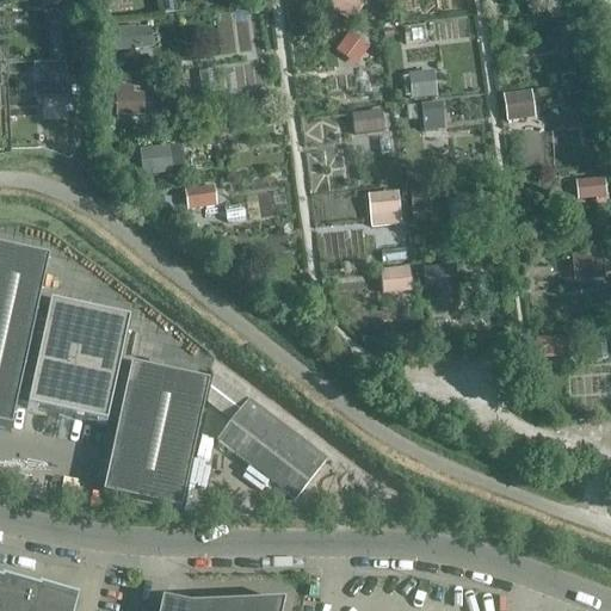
[(332,0),(328,7),(355,23),(368,0),(332,0)]
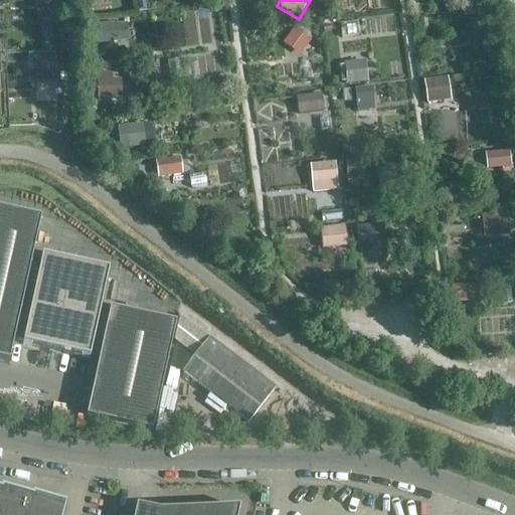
[(45,37),(63,38),(64,13),(46,12),(45,37)]
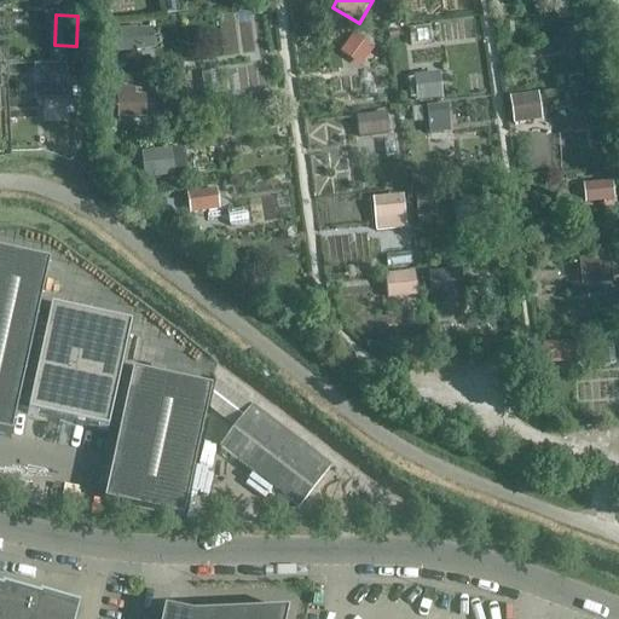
[(127,53),(157,46),(152,27),(122,33),(127,53)]
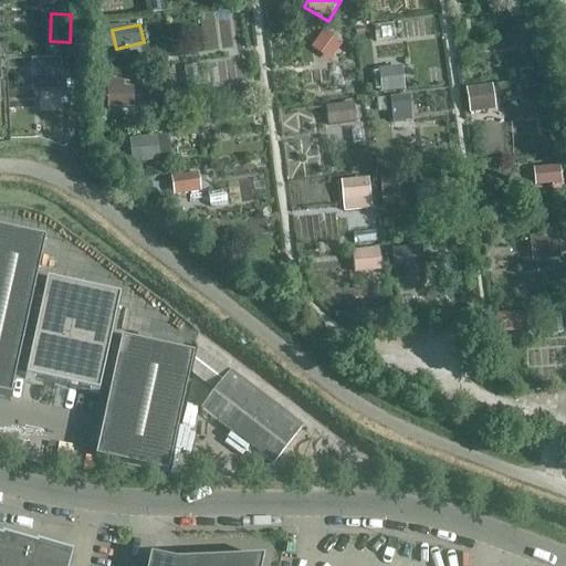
[(329,60),(344,43),(326,29),(312,45),(329,60)]
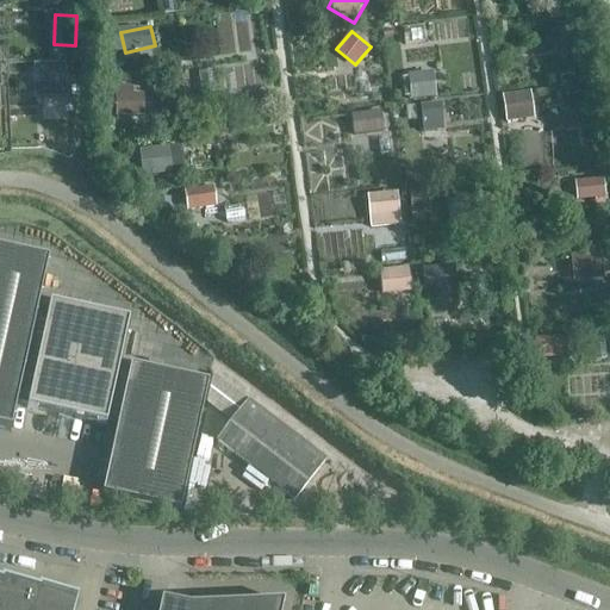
[(68,95),(67,62),(37,62),(38,95),(68,95)]
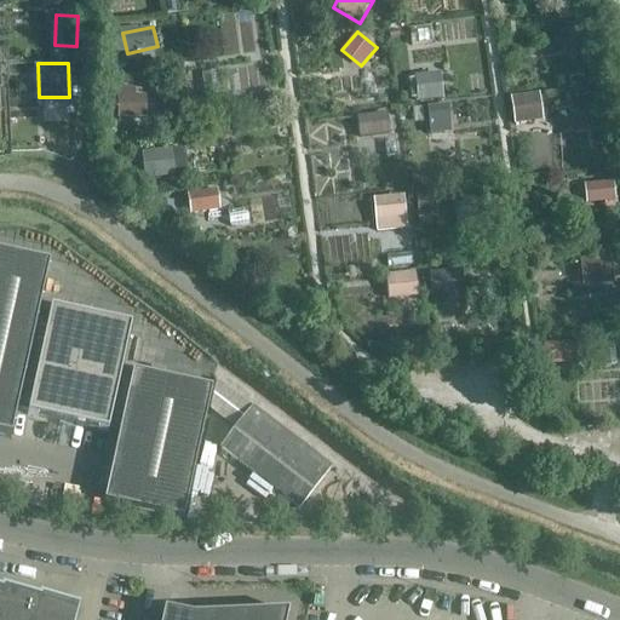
[(445,74),(411,73),(409,97),(443,99),(445,74)]
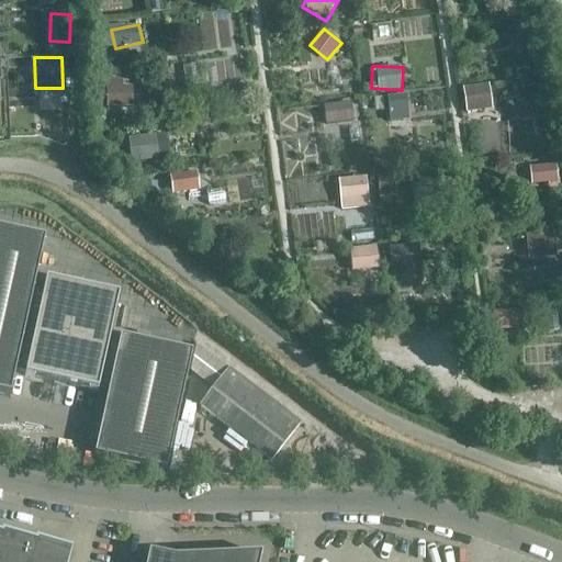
[(467,111),(493,109),(491,83),(464,86),(467,111)]
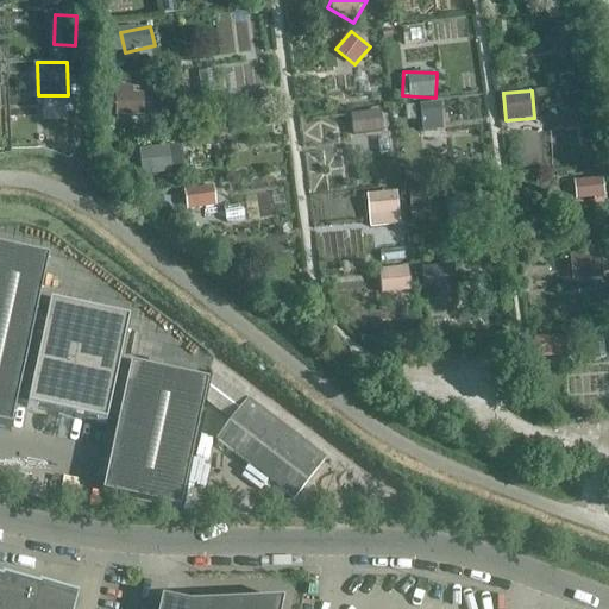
[(422,124),(443,124),(444,104),(408,102),(407,119),(422,119),(422,124)]
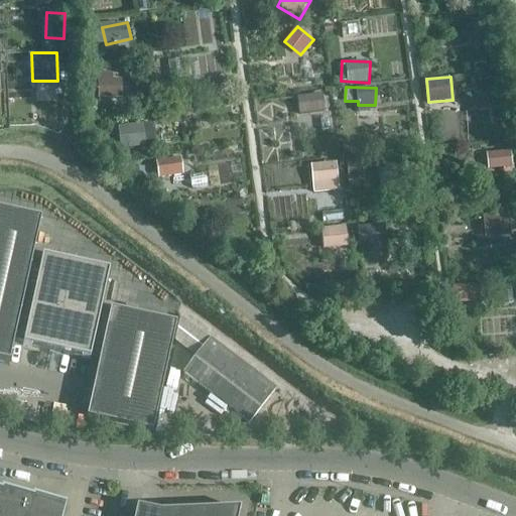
[(296,96),(299,114),(326,110),(324,92),(296,96)]
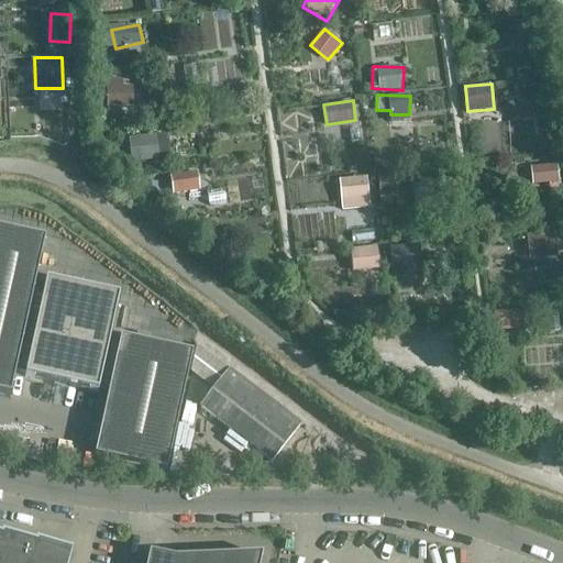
[(172,156),(168,131),(133,136),(138,161),(172,156)]
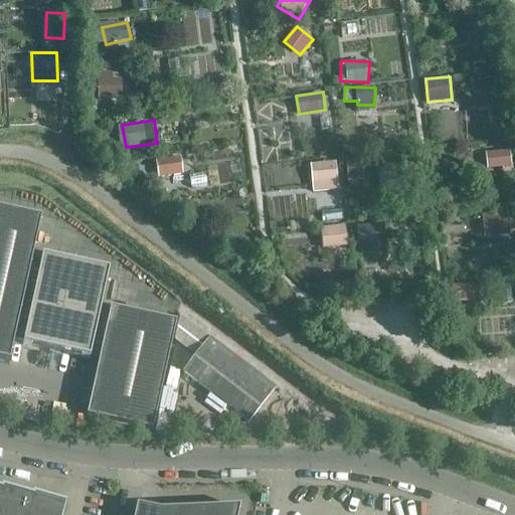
[(182,157),(158,158),(159,175),(183,174),(182,157)]
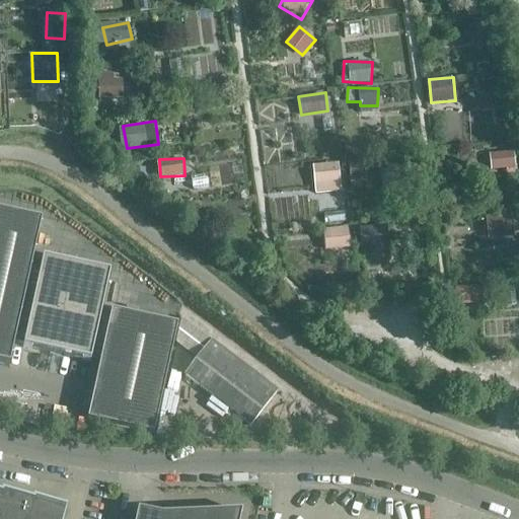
[(342,163),(315,163),(316,193),(343,192),(342,163)]
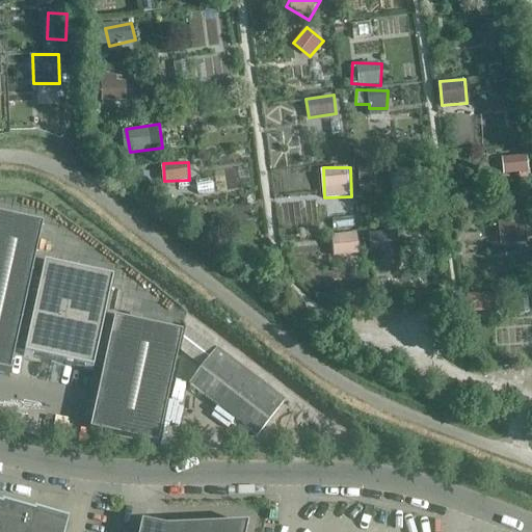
[(0,219),(0,374),(9,377),(15,352),(30,281),(42,229),(0,219)]
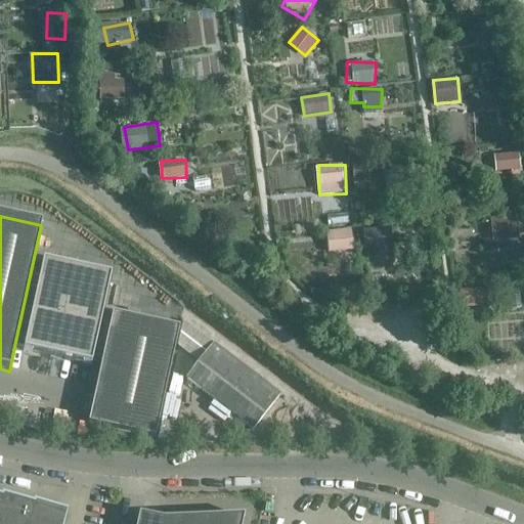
[(490,217),(491,241),(520,239),(519,216),(490,217)]
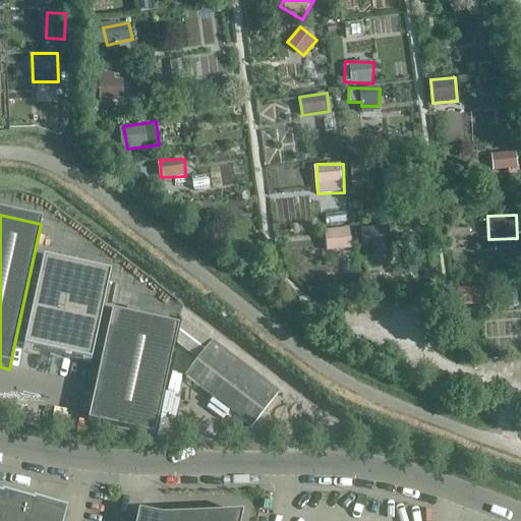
[(325,231),(328,251),(353,248),(351,227),(325,231)]
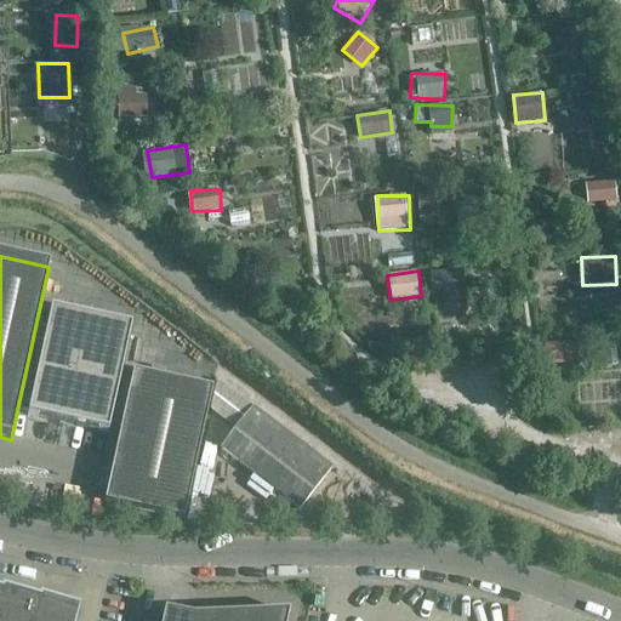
[(432,272),(433,295),(467,294),(466,271),(432,272)]
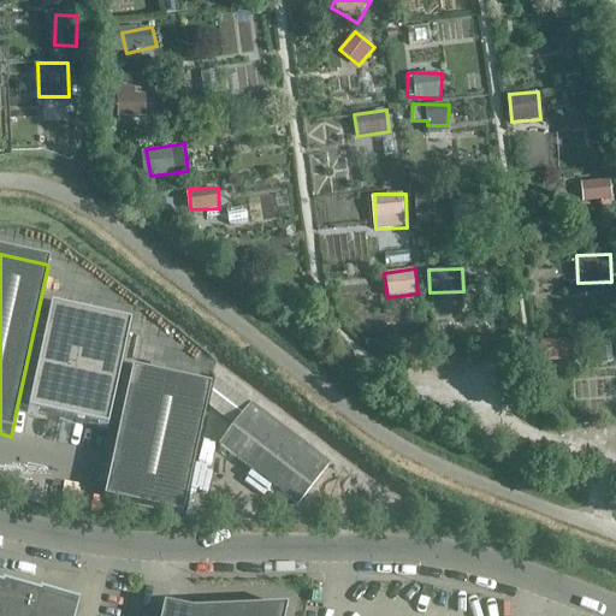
[(35,325),(17,408),(28,412),(28,413),(106,431),(107,428),(118,431),(131,373),(120,371),(130,326),(51,308),(46,327),(35,325)]
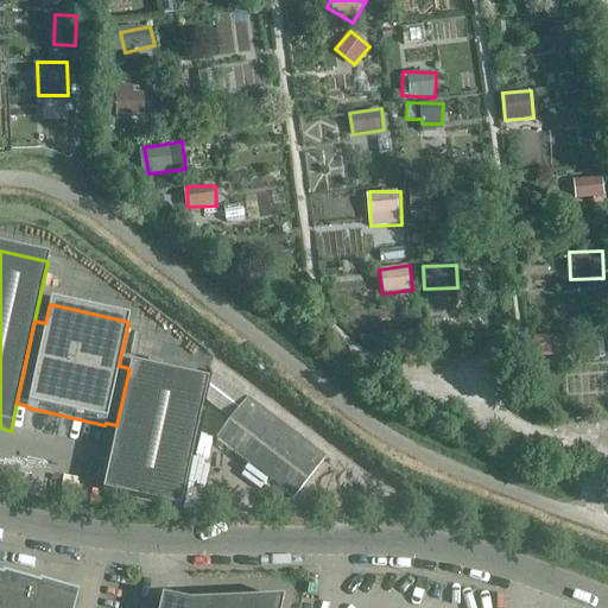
[(179,511),(208,382),(130,366),(130,368),(116,425),(102,494),(179,511)]
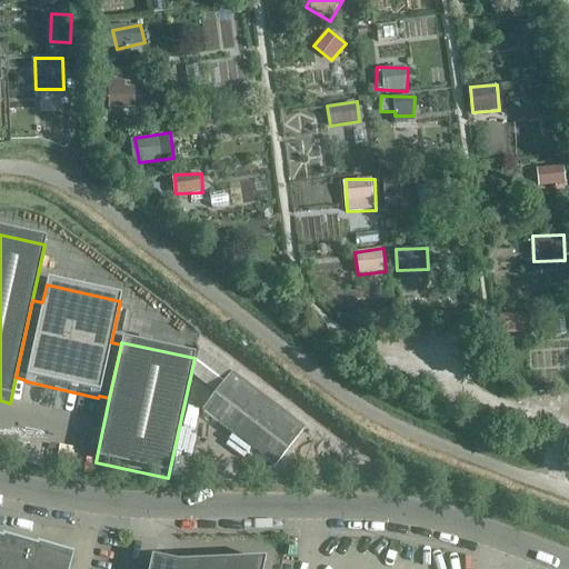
[(193,378),(217,395),(202,412),(275,468),(302,431),(199,351),(193,378)]
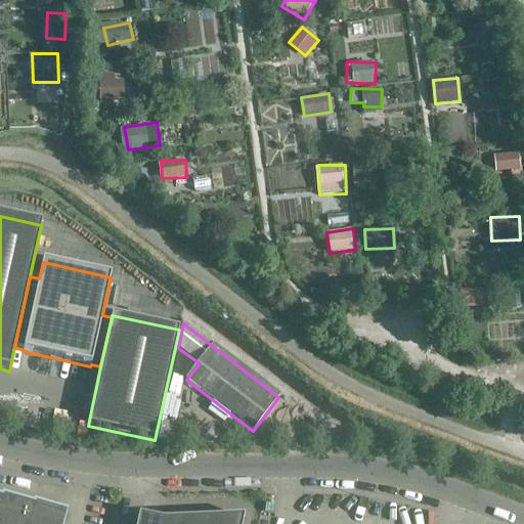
[(288,395),(271,415),(285,426),(301,406),(288,395)]
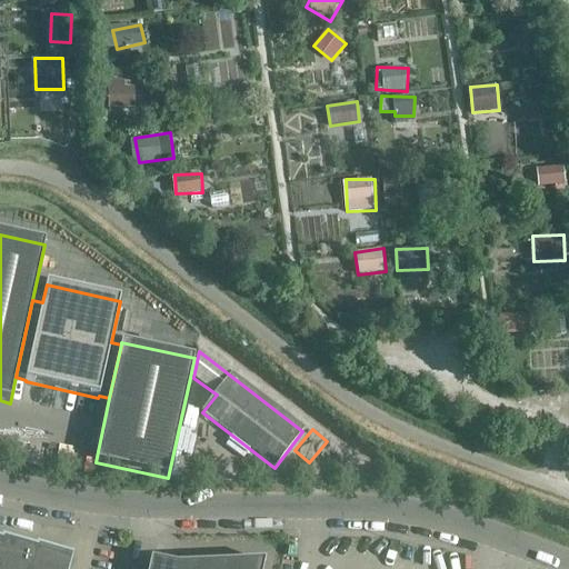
[(0,568),(30,568),(33,560),(32,559),(32,561),(0,552),(0,568)]
